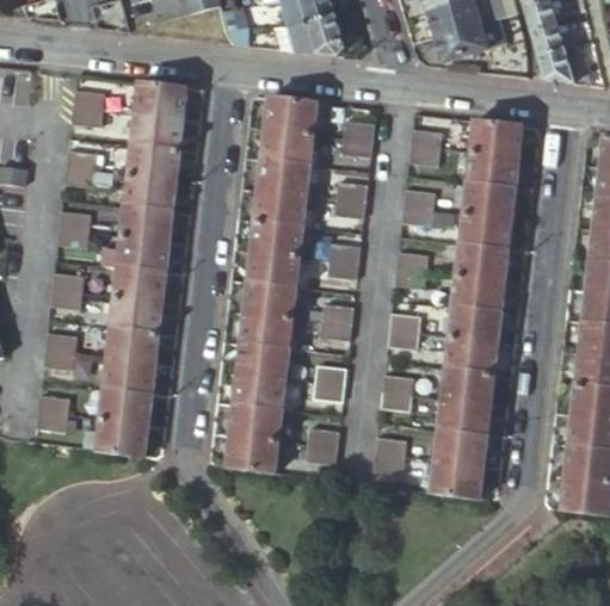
[(185,0),(190,12),(221,4),(220,0),(185,0)]
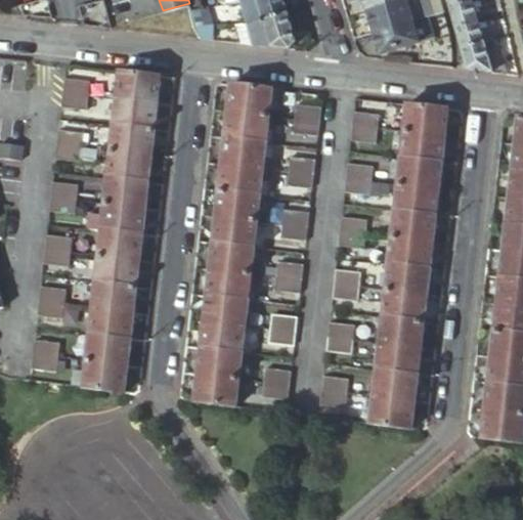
[(248,28),(289,15),(284,0),(256,0),(241,4),(248,28)]
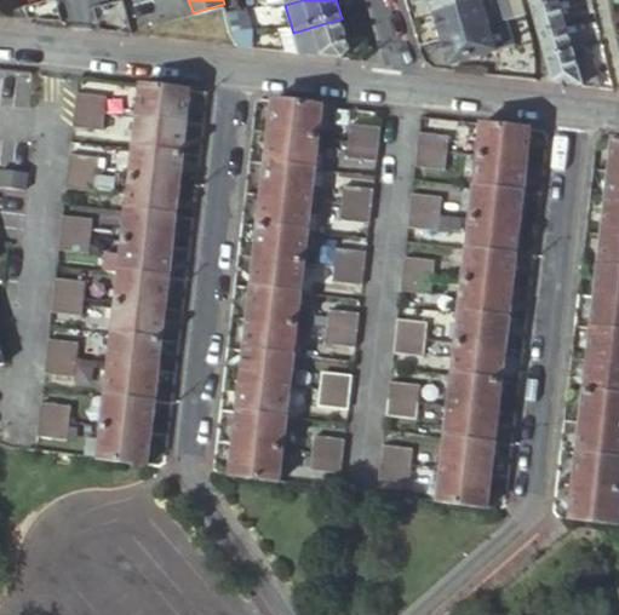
[(430,0),(434,11),(465,1),(471,0),(430,0)]
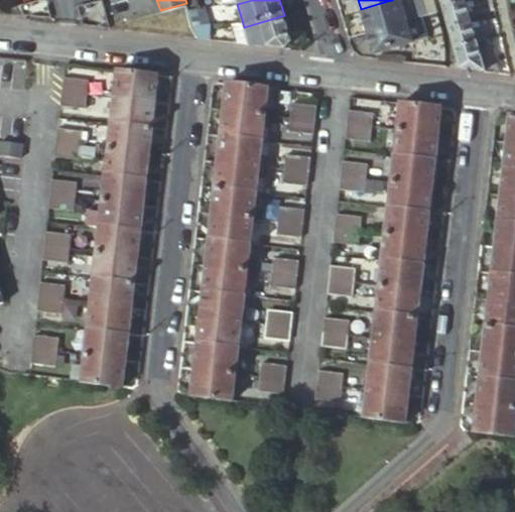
[(387,1),(361,9),(367,28),(414,15),(412,9),(404,11),(401,0),(392,0),(387,1)]
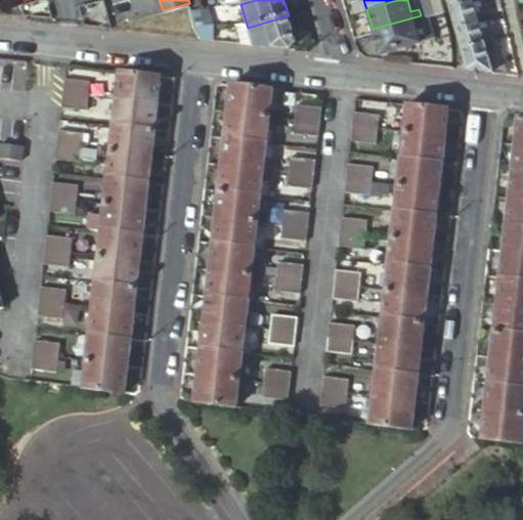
[(407,0),(410,11),(419,9),(421,15),(429,13),(433,12),(429,0),(407,0)]
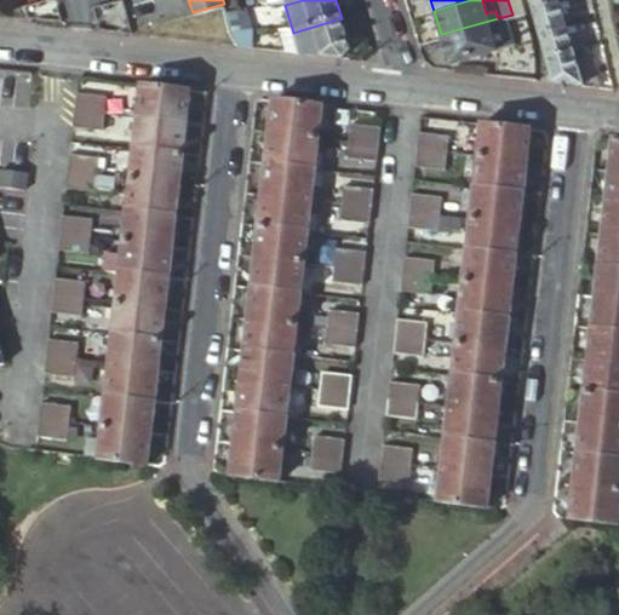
[(508,0),(513,15),(523,11),(520,0),(508,0)]
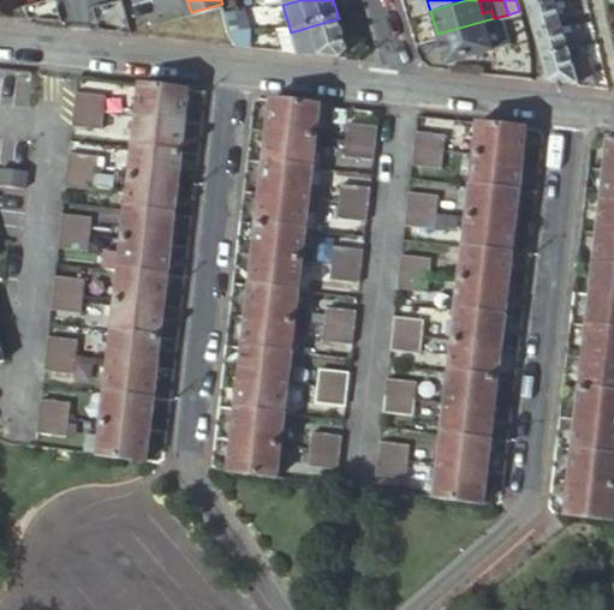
[(532,28),(560,21),(554,0),(537,0),(525,4),(532,28)]
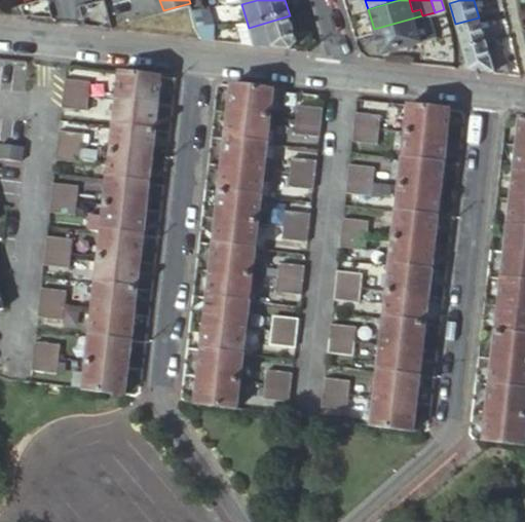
[(430,13),(422,15),(423,23),(433,20),(430,13)]
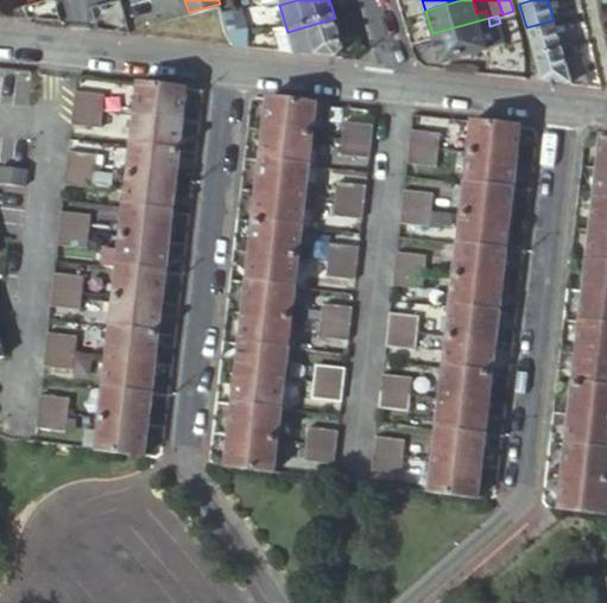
[(343,44),(335,18),(288,32),(292,48),(336,52),(343,44)]
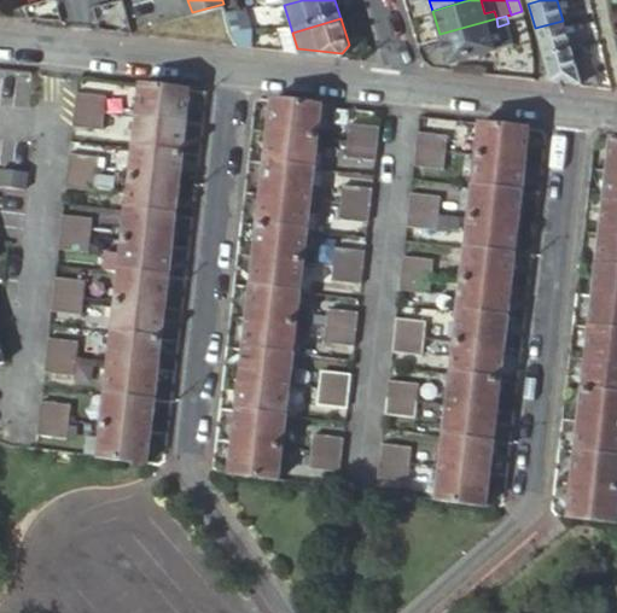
[(496,18),(440,34),(447,59),(495,47),(489,28),(498,27),(496,18)]
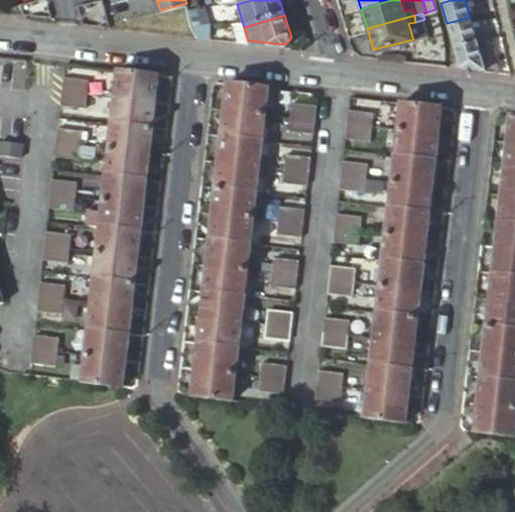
[(476,38),(470,17),(446,23),(453,44),(476,38)]
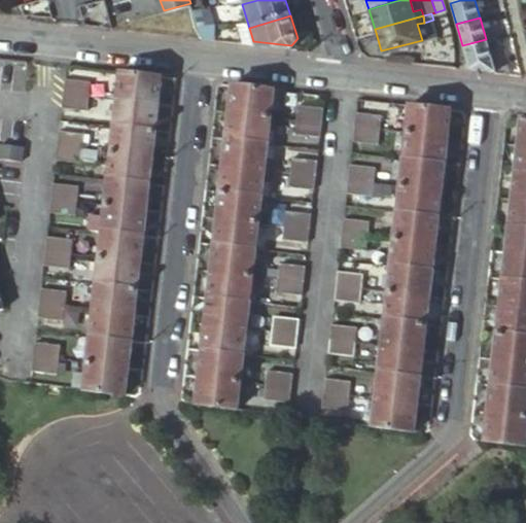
[(417,24),(422,40),(437,35),(433,20),(424,23),(417,24)]
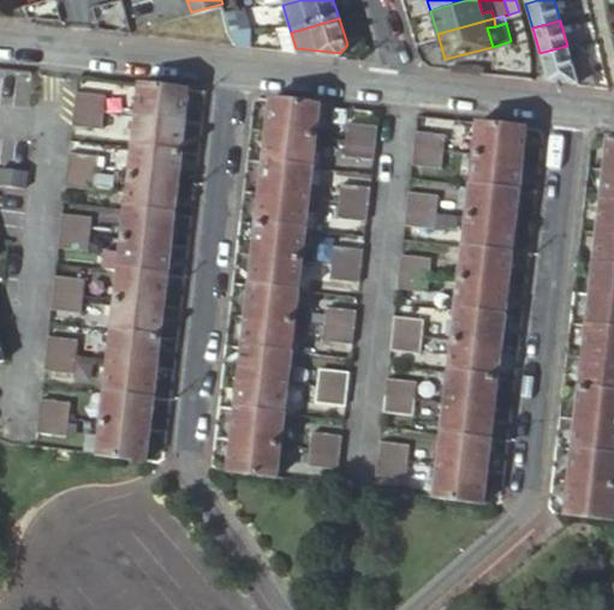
[(291,33),(280,31),(285,47),(296,48),(291,33)]
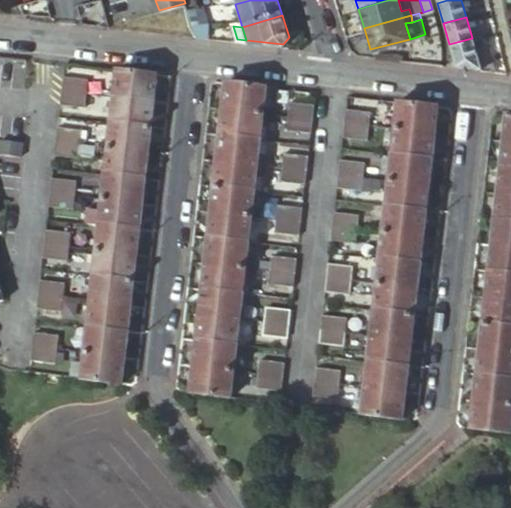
[(481,68),(495,70),(485,37),(473,40),(481,68)]
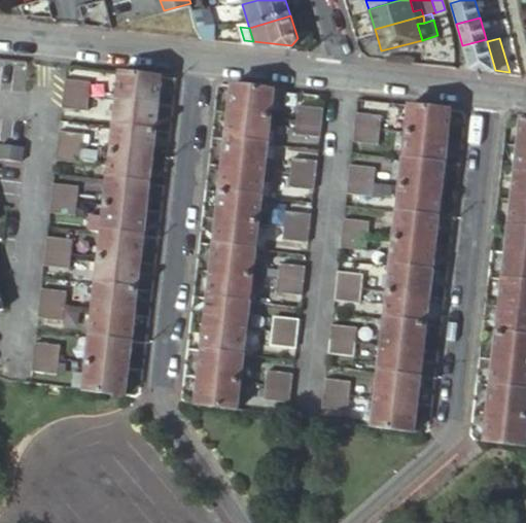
[(487,41),(486,39),(462,45),(469,67),(495,70),(487,41)]
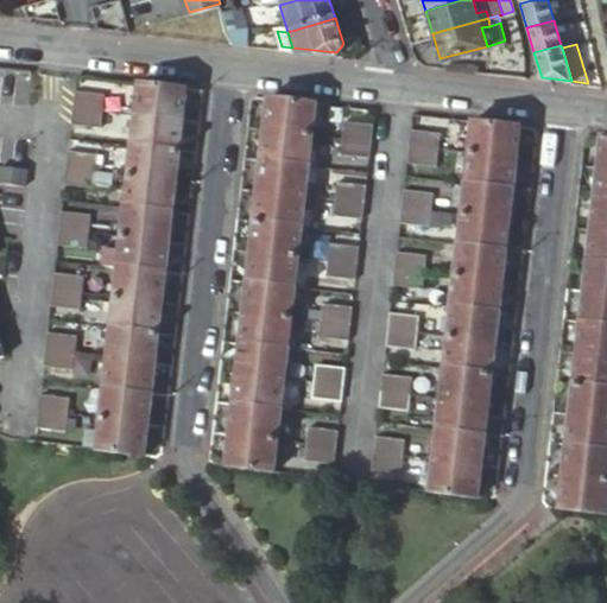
[(187,87),(139,81),(134,114),(183,119),(187,87)]
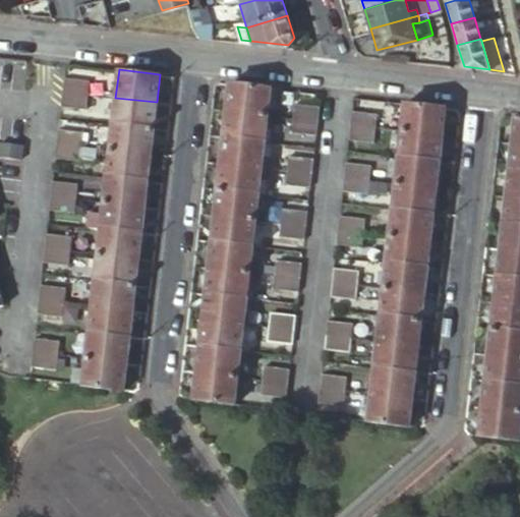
[(66,77),(64,92),(89,95),(91,80),(66,77)]
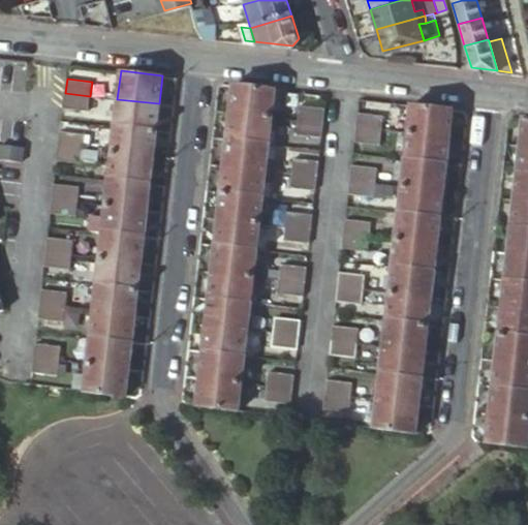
[(271,117),(275,88),(234,83),(229,112),(271,117)]
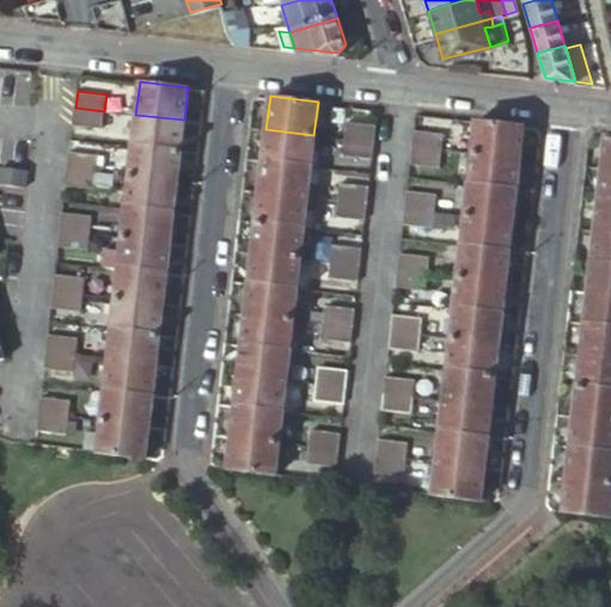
[(104,111),(75,108),(73,124),(103,129),(104,111)]
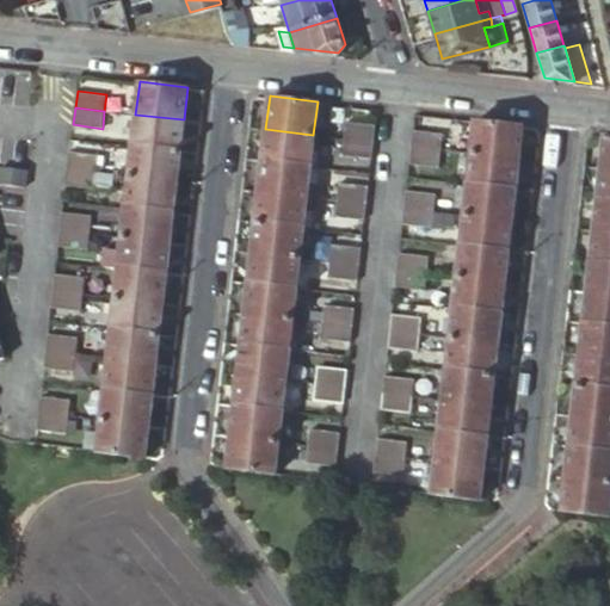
[(135,115),(131,144),(180,150),(184,119),(135,115)]
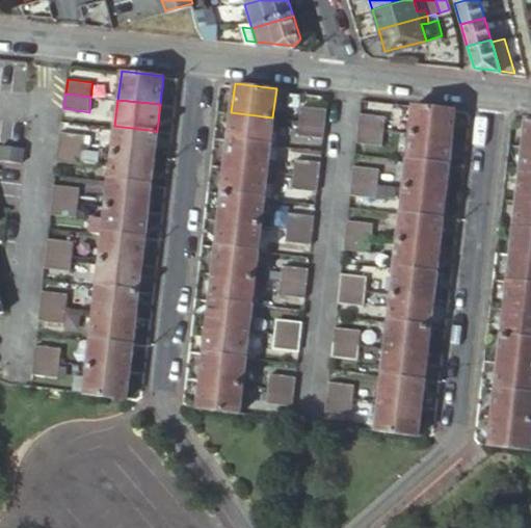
[(413,104),(408,133),(451,138),(454,108),(413,104)]
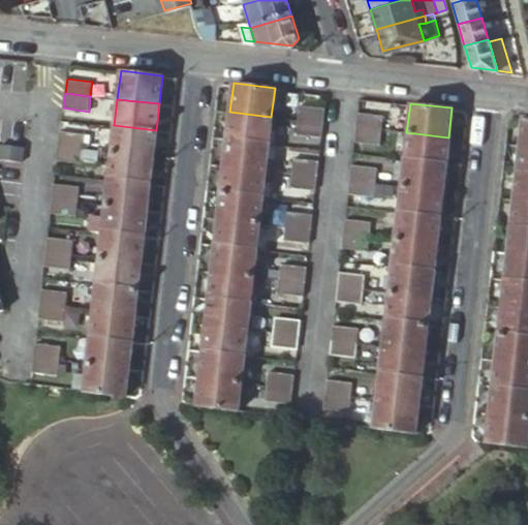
[(315,121),(322,122),(324,109),(299,104),(298,119),(315,121)]
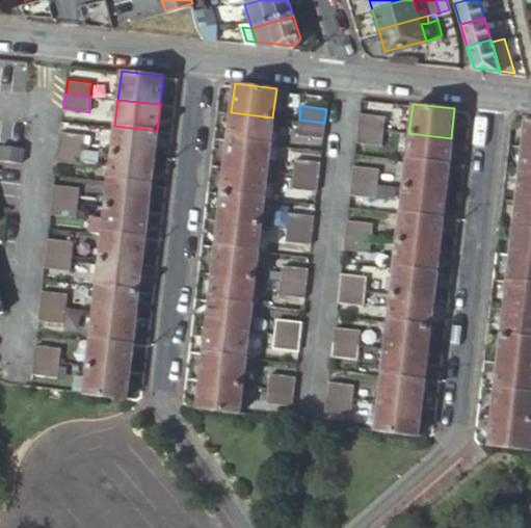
[(229,138),(269,143),(272,117),(231,112),(229,138)]
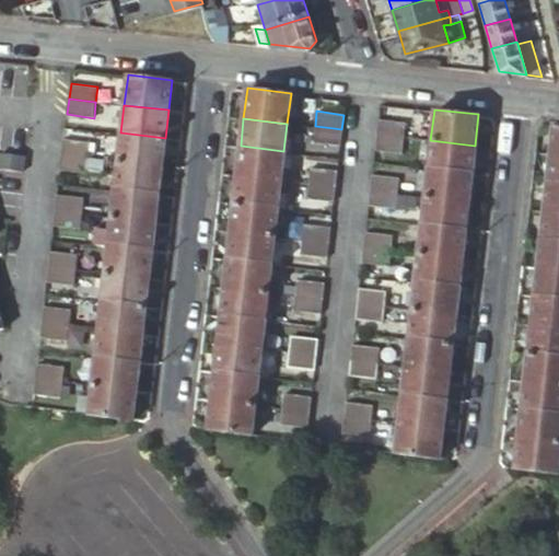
[(380,118),(377,134),(404,137),(406,122),(380,118)]
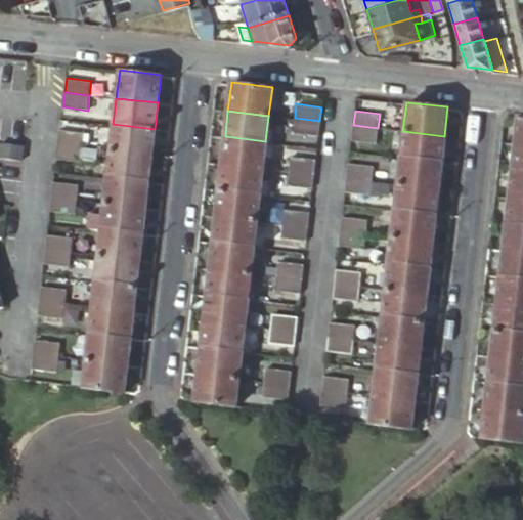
[(318,135),(319,121),(312,120),(295,118),(293,132),(318,135)]
